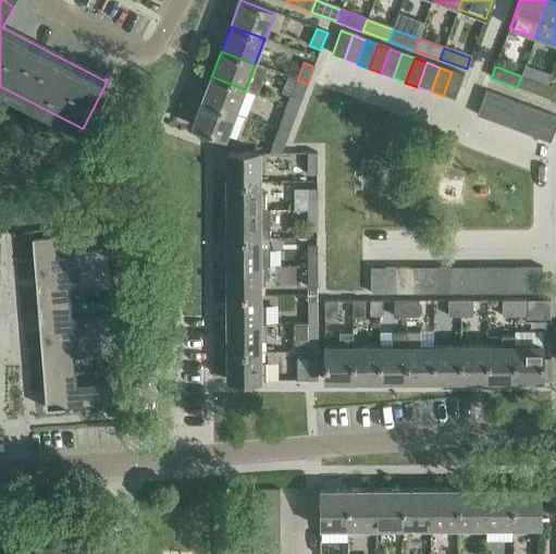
[(443,96),(455,100),(464,76),(452,72),(443,96)]
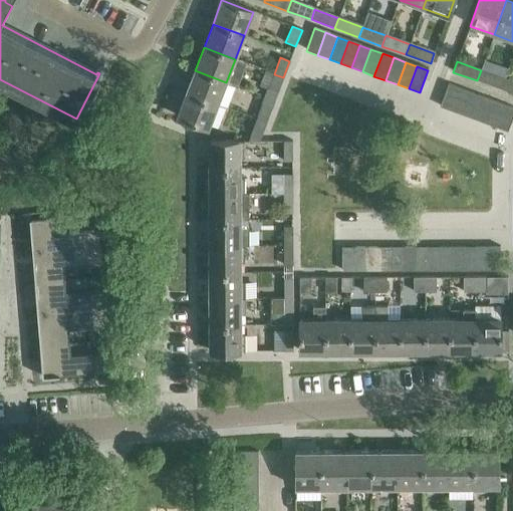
[(195,70),(186,93),(217,105),(226,82),(195,70)]
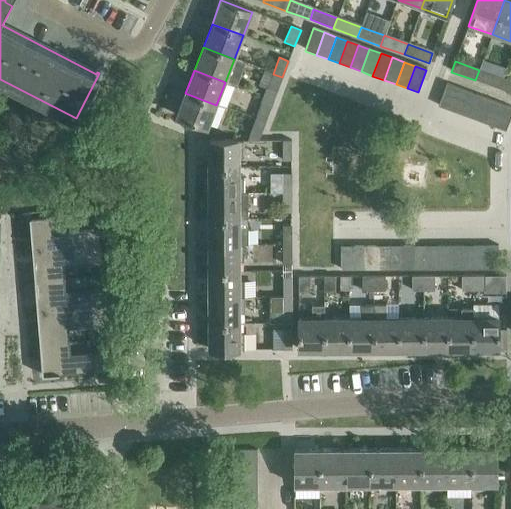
[(475,80),(499,89),(503,79),(479,70),(475,80)]
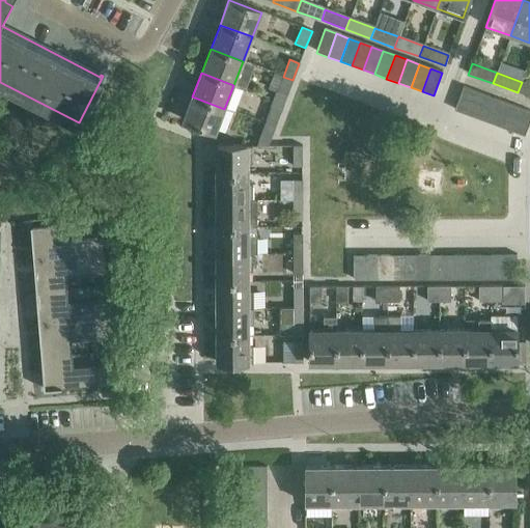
[(293,80),(283,77),(277,92),(286,96),(293,80)]
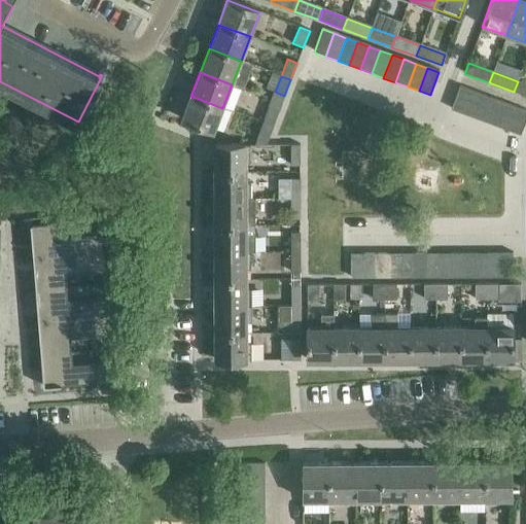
[(514,92),(525,96),(525,83),(518,81),(514,92)]
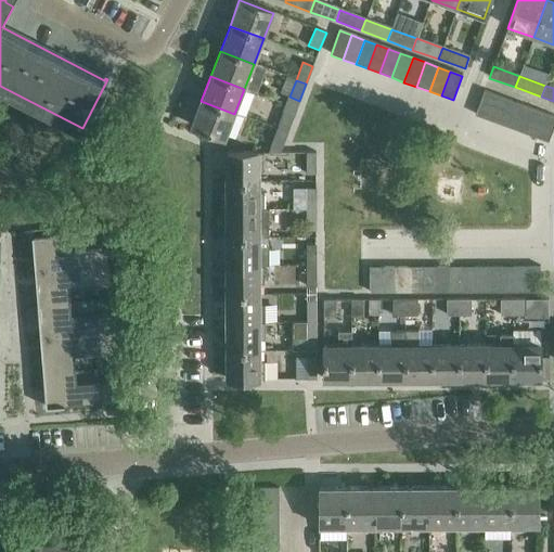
[(475,116),(487,120),(495,97),(484,91),(475,116)]
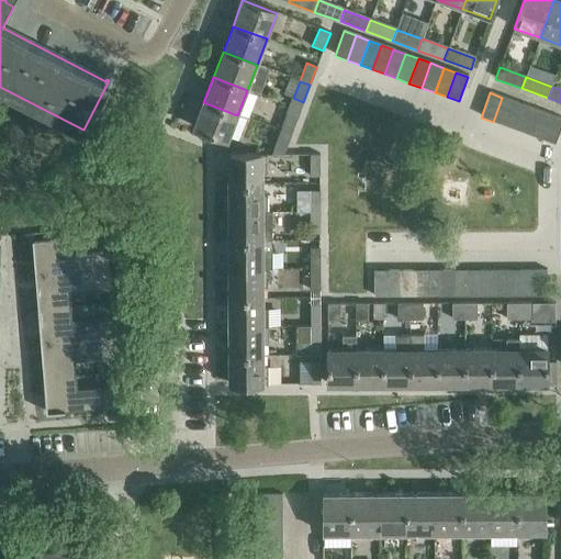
[(493,122),(505,126),(514,102),(502,98),(493,122)]
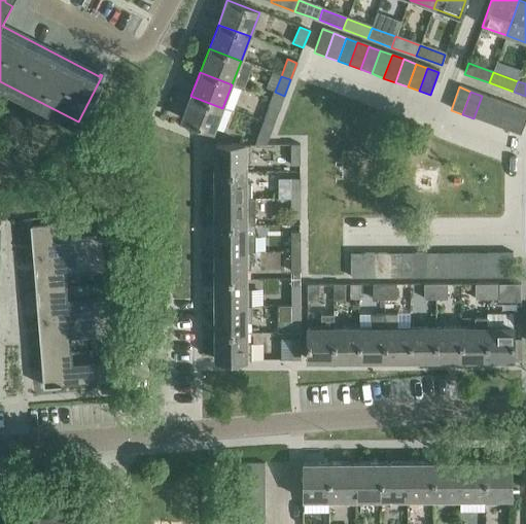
[(222,108),(190,96),(181,120),(213,133),(222,108)]
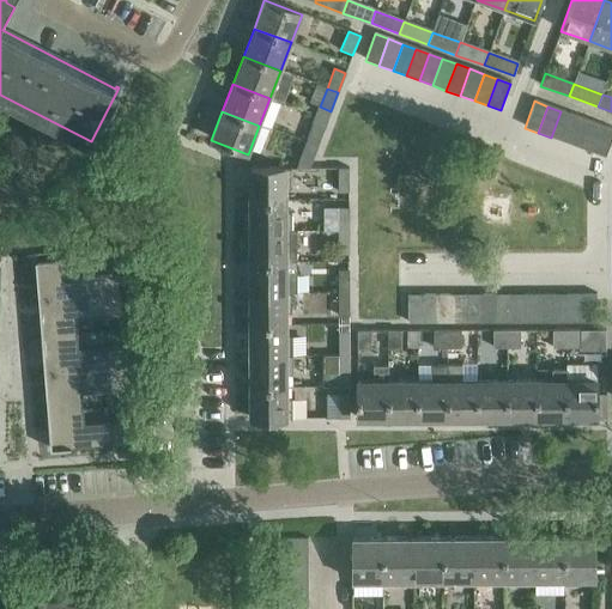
[(551,138),(565,144),(575,116),(561,111),(551,138)]
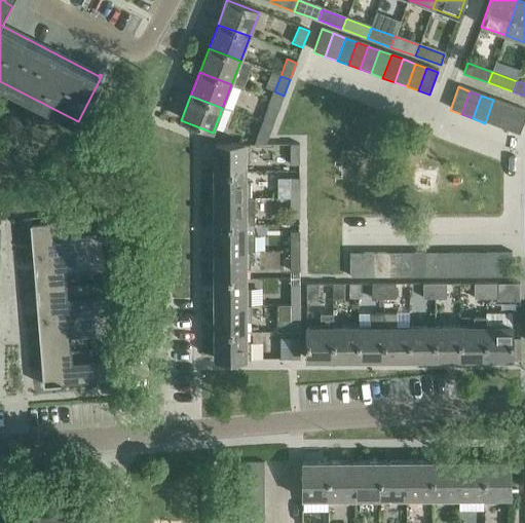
[(485,123),(496,127),(504,104),(493,100),(485,123)]
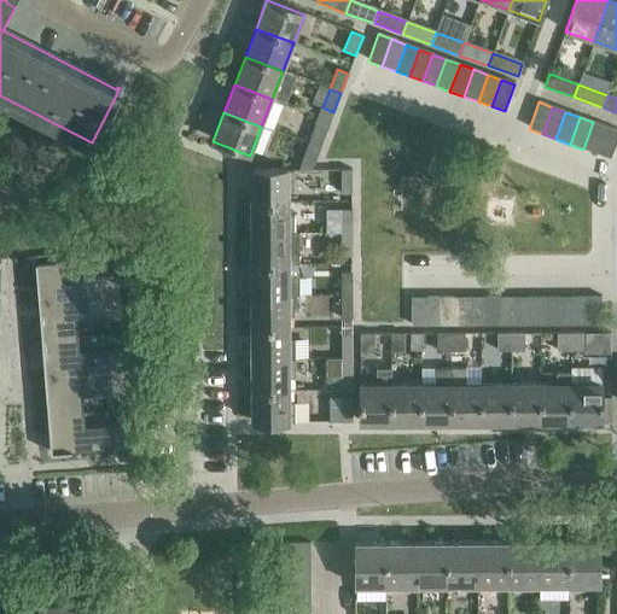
[(583,150),(597,155),(606,128),(593,122),(583,150)]
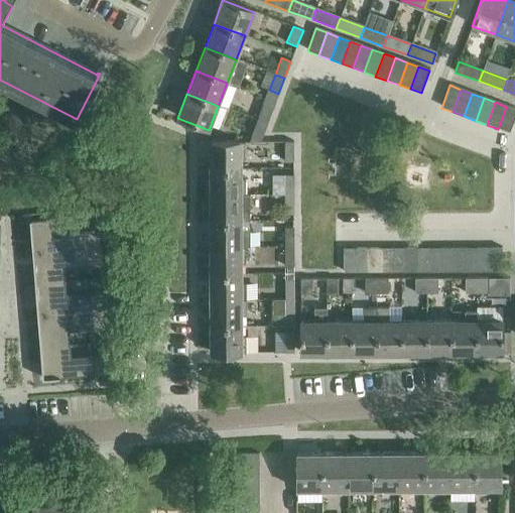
[(263,105),(257,121),(267,125),(273,108),(263,105)]
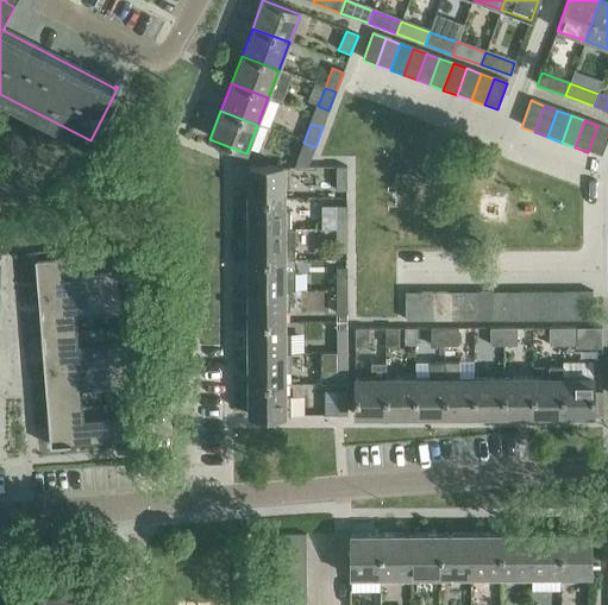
[(607,128),(597,126),(588,152),(601,157),(607,138),(607,128)]
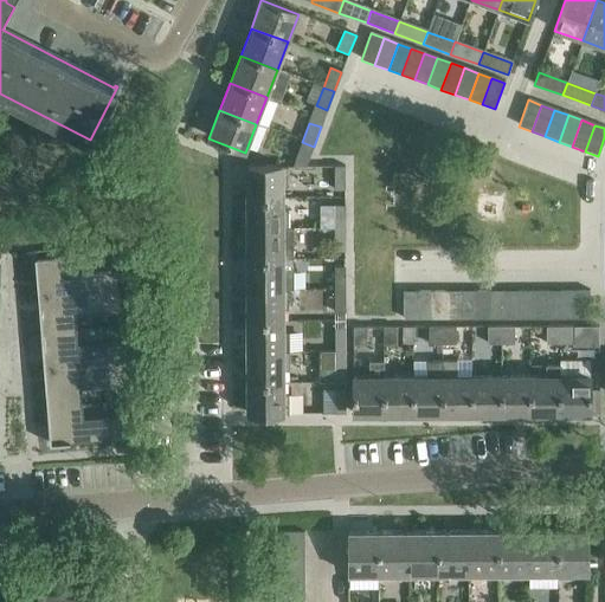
[(314,147),(302,142),(291,168),(306,167),(314,147)]
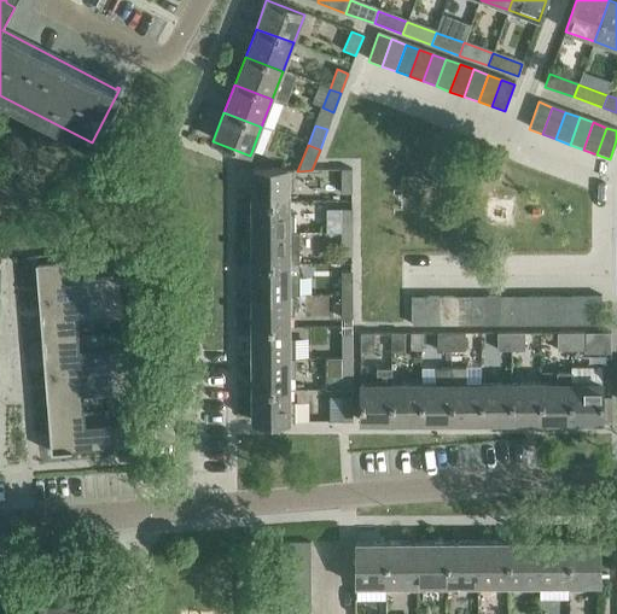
[(252,171),(252,204),(287,203),(287,191),(295,191),(294,170),(252,171)]
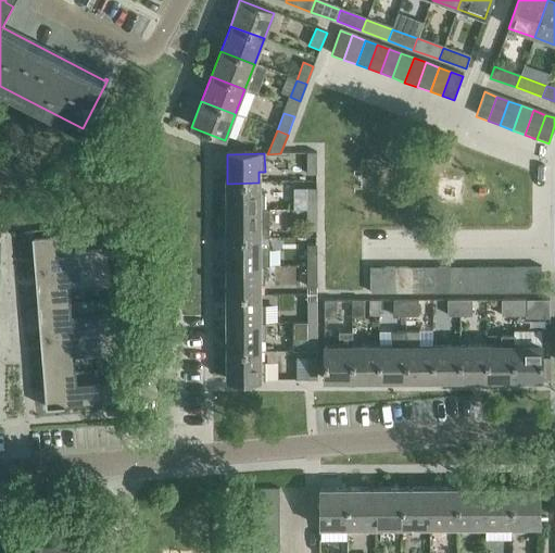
[(306,153),(306,175),(316,175),(316,153),(306,153)]
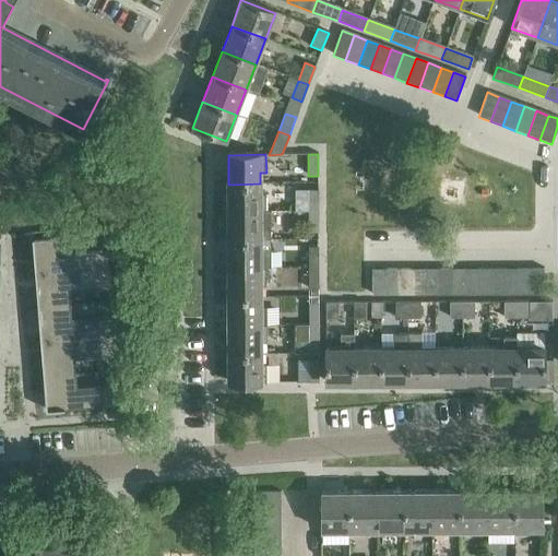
[(228,185),(228,212),(266,212),(266,194),(260,194),(260,184),(228,185)]
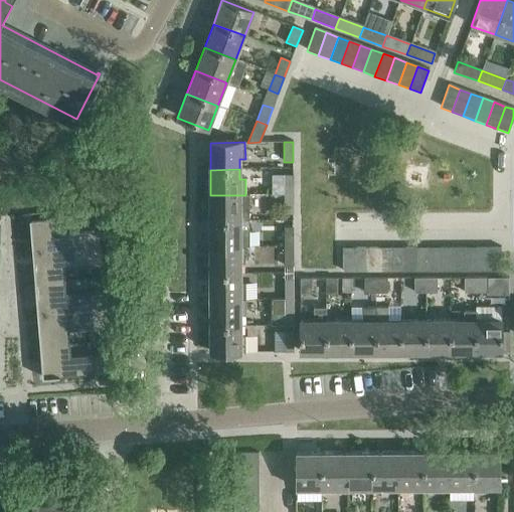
[(284,175),(284,195),(293,195),(293,175),(284,175)]
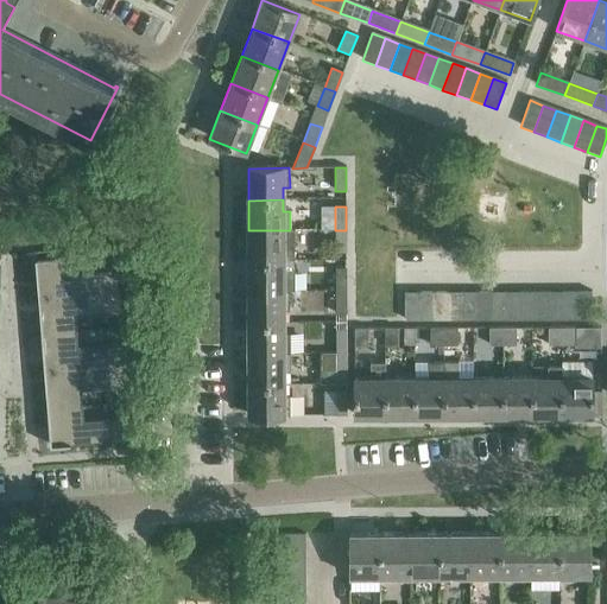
[(248,230),(248,261),(293,261),(292,230),(290,230),(248,230)]
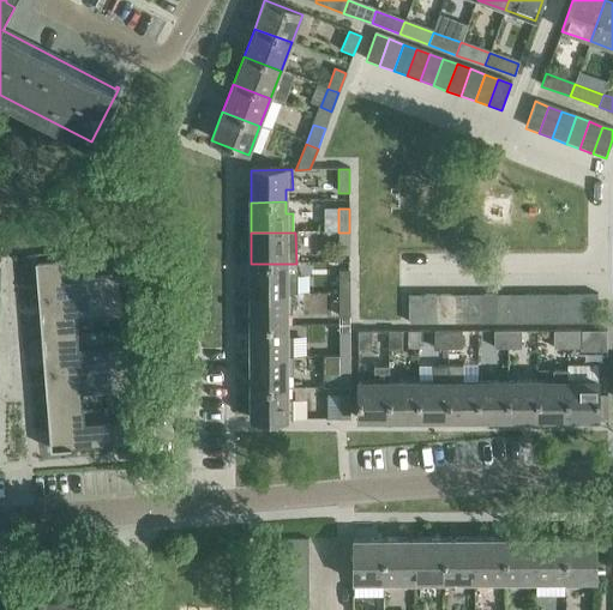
[(349,233),(338,233),(338,255),(350,255),(349,233)]
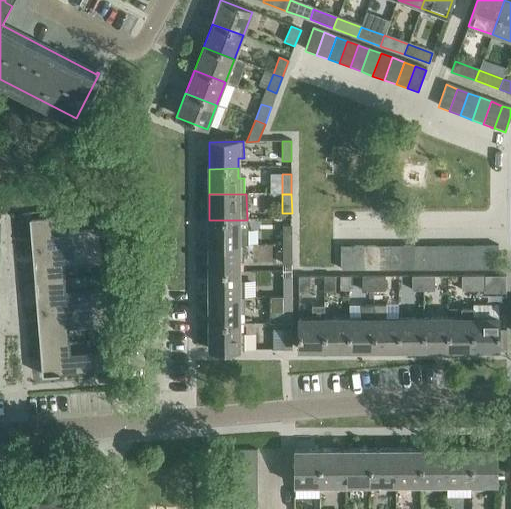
[(59,217),(29,220),(31,251),(99,246),(97,228),(60,231),(59,217)]
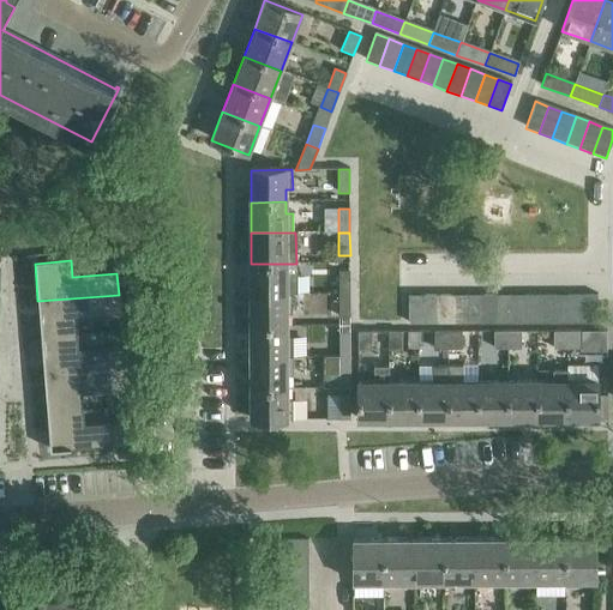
[(251,264),(251,295),(293,295),(296,295),(296,264),(251,264)]
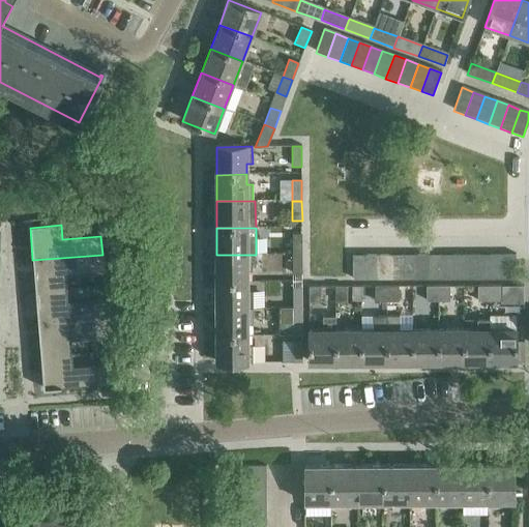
[(292,234),(292,254),(301,254),(301,234),(292,234)]
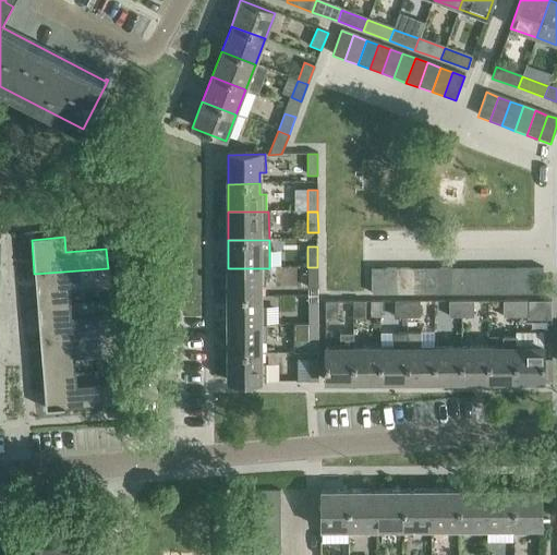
[(307,267),(307,297),(317,297),(317,267),(307,267)]
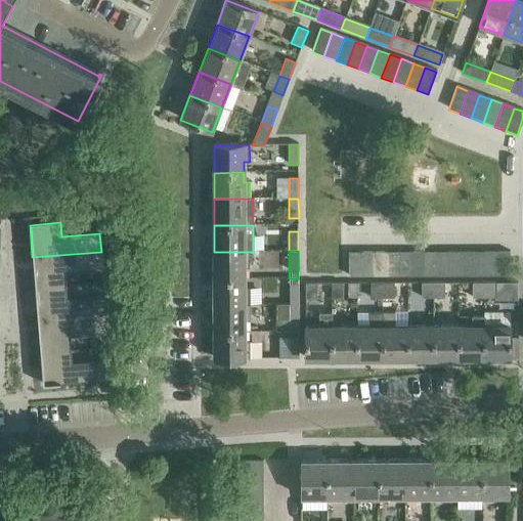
[(485,251),(473,252),(473,276),(485,276),(485,251)]
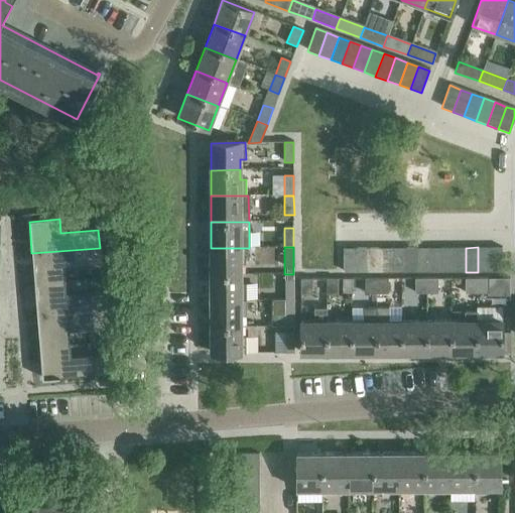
[(490,247),(478,247),(478,272),(490,272),(490,247)]
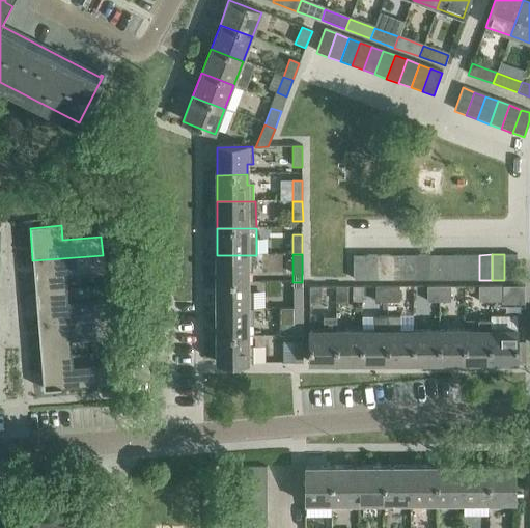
[(517,254),(504,254),(504,280),(517,280),(517,254)]
